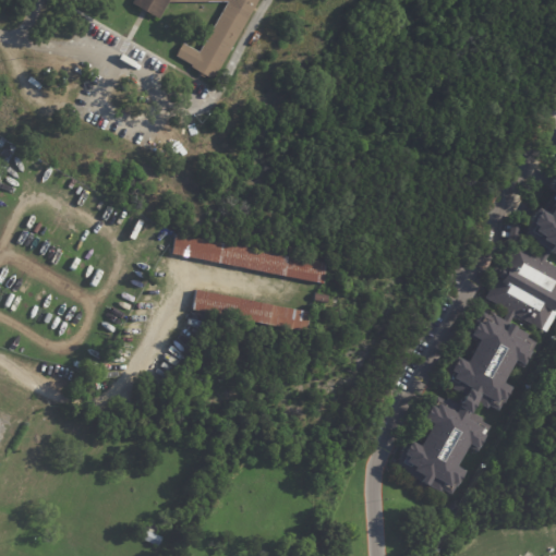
[(257,0),(213,79),(189,65),(190,63),(176,56),(183,43),(198,51),(227,1),(167,1),(158,19),(131,3),(132,0),(257,0)]
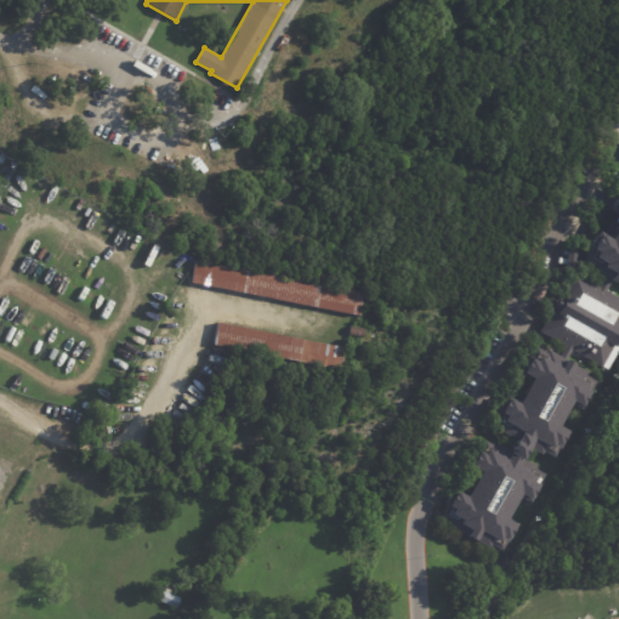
[(618,279),(617,282),(614,279),(609,288),(618,294),(618,355),(611,368),(578,348),(569,361),(586,372),(585,374),(597,381),(581,407),(572,401),(558,422),(571,430),(552,460),(528,444),(521,455),(537,465),(535,469),(546,475),(541,482),(543,484),(533,501),(521,494),(506,517),(520,524),(504,550),(493,543),(490,546),(477,538),(475,541),(467,537),(469,534),(454,526),(455,522),(444,516),(449,507),(448,506),(456,492),(465,497),(480,472),(470,466),(478,452),(483,455),(487,449),(493,453),(499,443),(507,449),(515,437),(504,431),(505,429),(495,422),(500,414),(499,413),(509,398),(517,403),(532,379),(522,373),(531,358),(535,361),(539,356),(544,359),(550,348),(563,357),(571,345),(545,330),(558,307),(556,306),(558,302),(554,300),(556,296),(561,299),(577,272),(602,288),(609,276),(596,267),(597,263),(585,256),(600,233),(608,239),(618,221),(618,213),(612,209),(618,197),(618,279)]
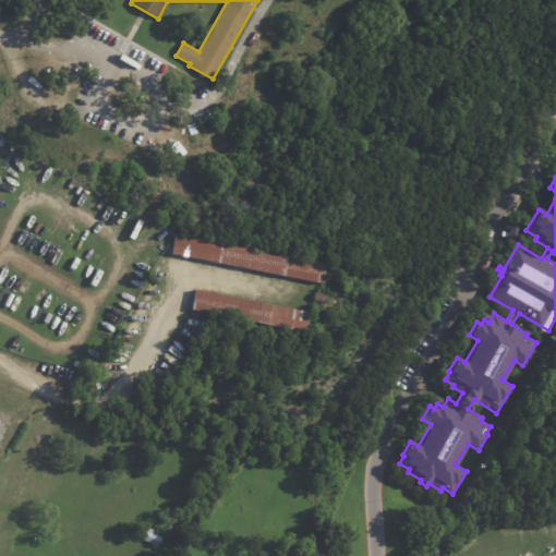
[(509,221),(520,222),(518,241),(506,240),(508,221),(509,221)]
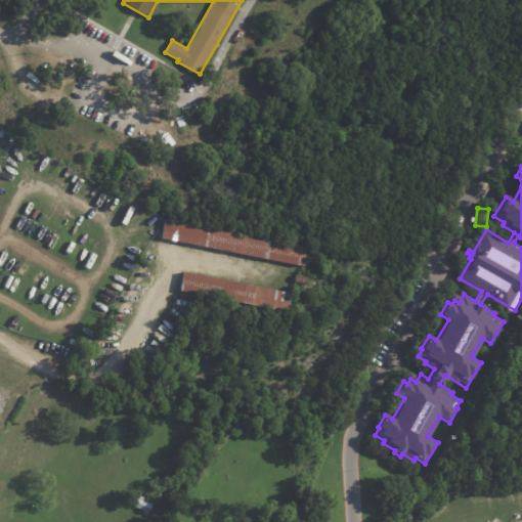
[(302,264),(164,237),(167,219),(307,247),(304,265),(302,264)]
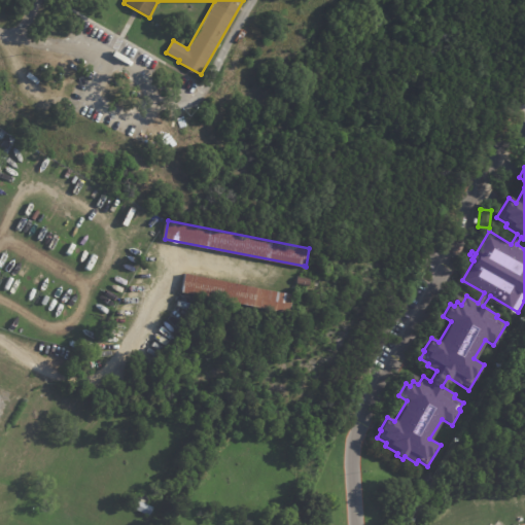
[(293,295),(289,314),(181,292),(185,273),(293,294),(293,295)]
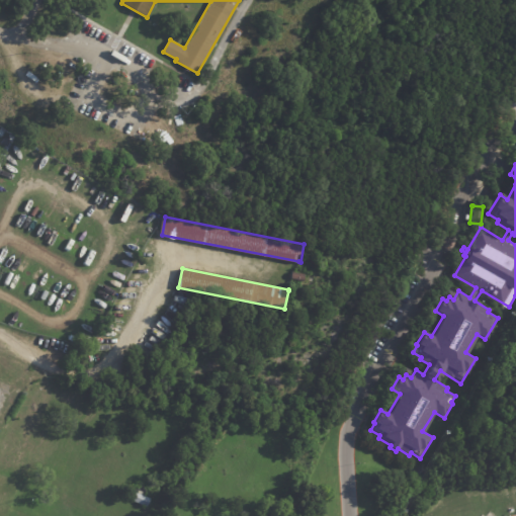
[(136,492),(149,498),(146,505),(132,499),(136,492)]
